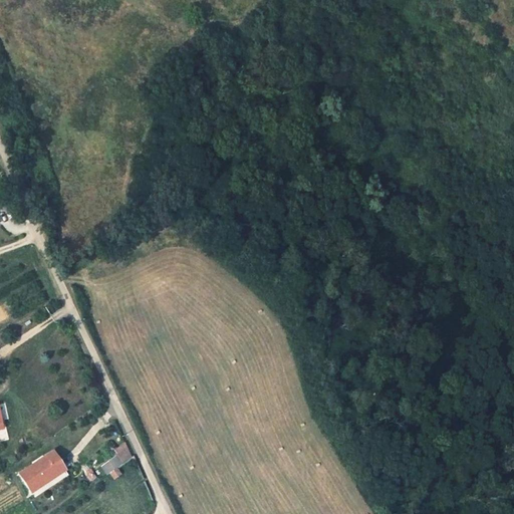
[(122,463),(131,457),(126,447),(114,455),(115,456),(121,464),(122,463)]
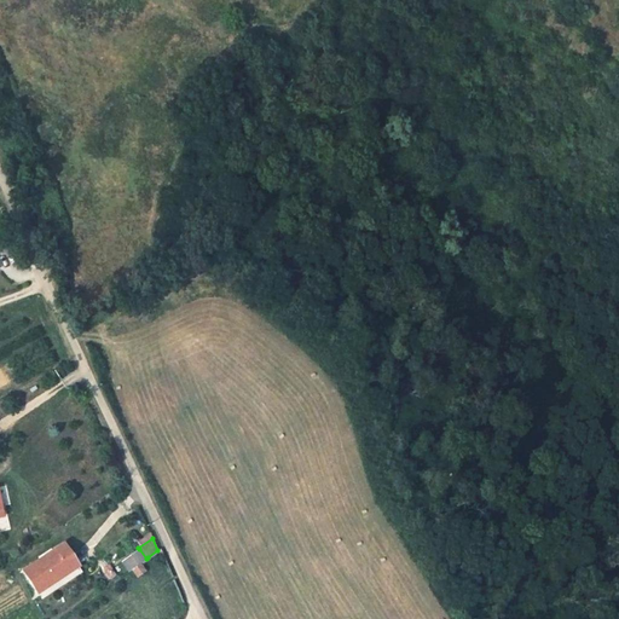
[(18,541),(11,547),(16,553),(23,548),(18,541)]
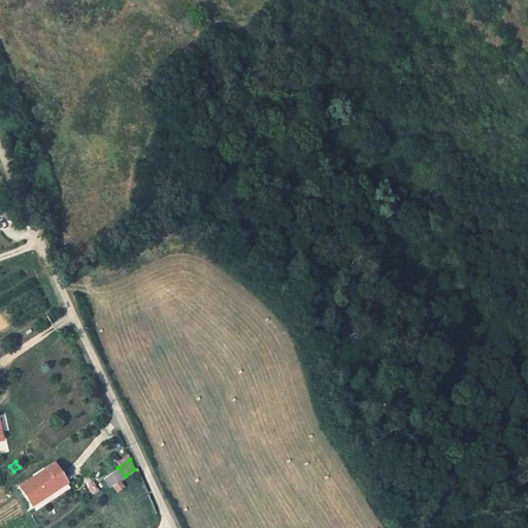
[(36,510),(70,487),(54,463),(21,487),(36,510)]
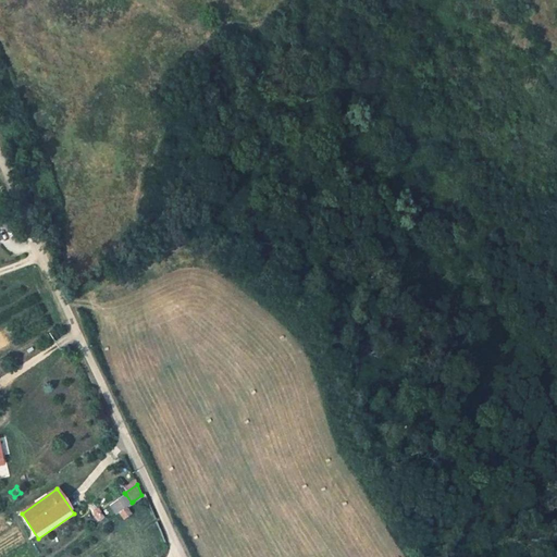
[(132,503),(125,494),(118,499),(123,508),(126,506),(132,503)]
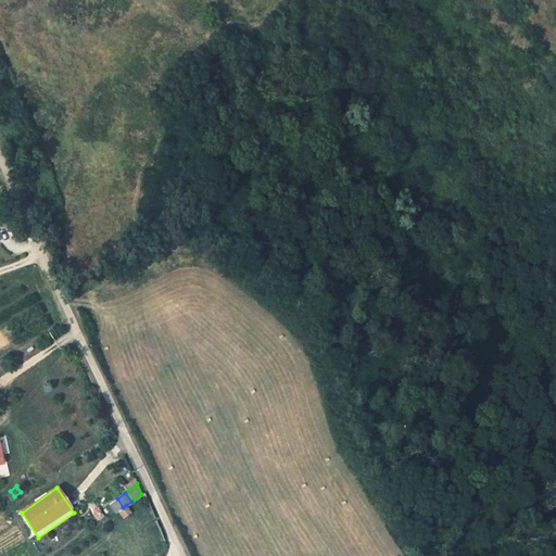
[(123,518),(130,512),(126,505),(123,507),(118,510),(123,518)]
